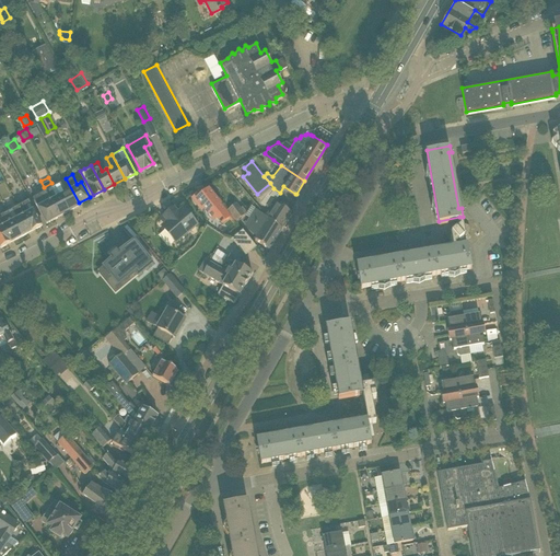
[(65,192),(60,194),(68,208),(79,203),(66,178),(59,182),(65,192)]
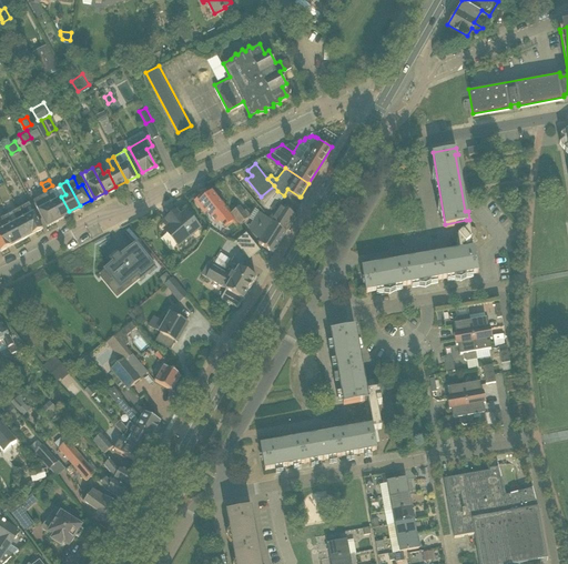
[(52,188),(46,192),(59,217),(69,211),(61,197),(58,198),(52,188)]
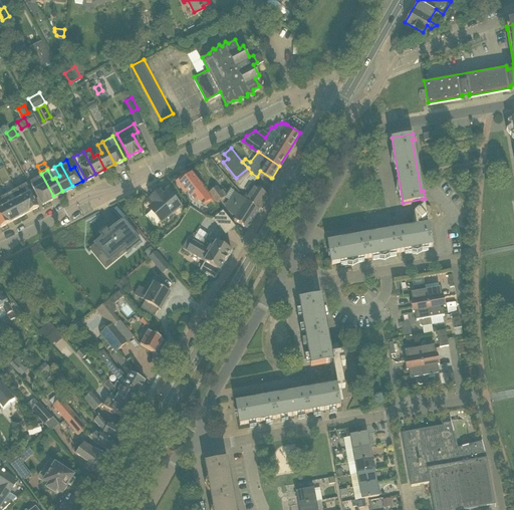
[(203,201),(210,195),(192,172),(187,176),(185,173),(177,179),(185,189),(187,188),(191,193),(195,190),(203,201)]
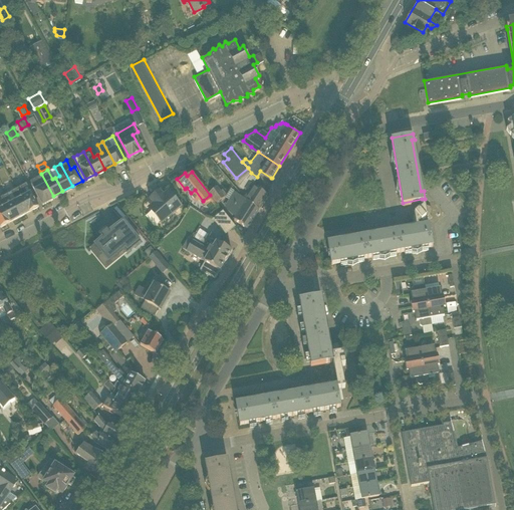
[(41,174),(35,177),(30,179),(42,202),(53,196),(41,174)]
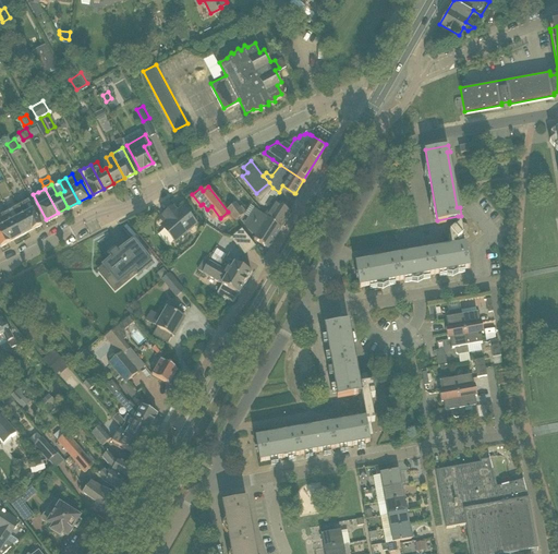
[(281,226),(291,209),(270,193),(265,201),(273,206),(267,214),(281,226)]
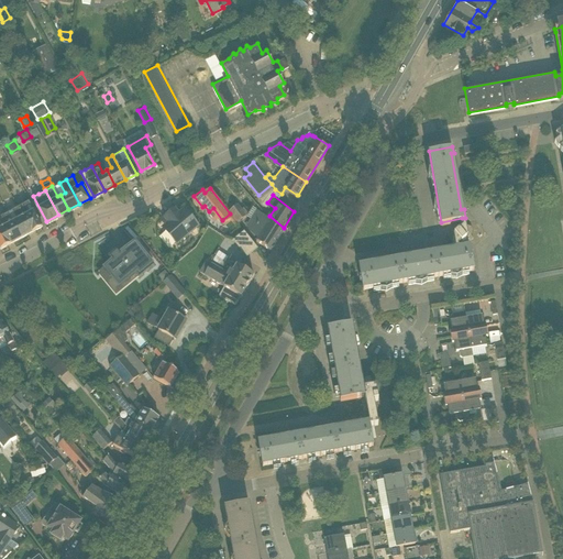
[(32,230),(42,223),(34,208),(30,211),(24,201),(18,205),(32,230)]
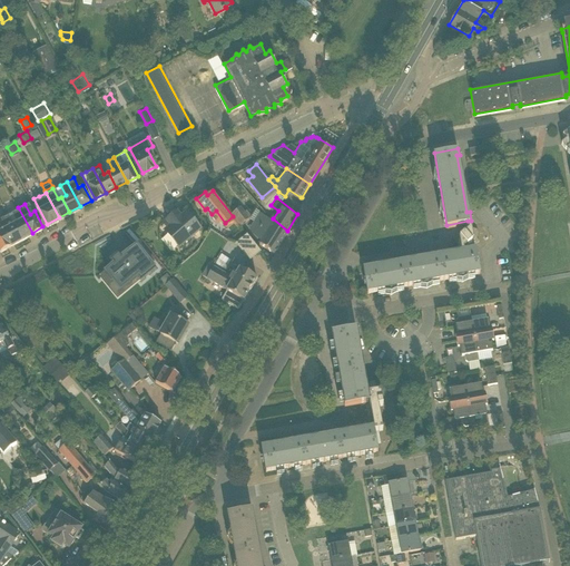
[(241,204),(232,211),(242,222),(249,215),(241,204)]
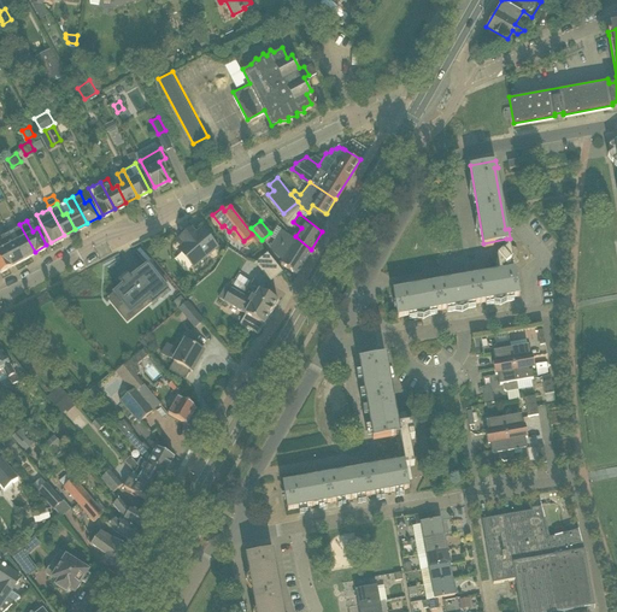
[(19,224),(13,228),(9,230),(23,258),(35,252),(19,224)]
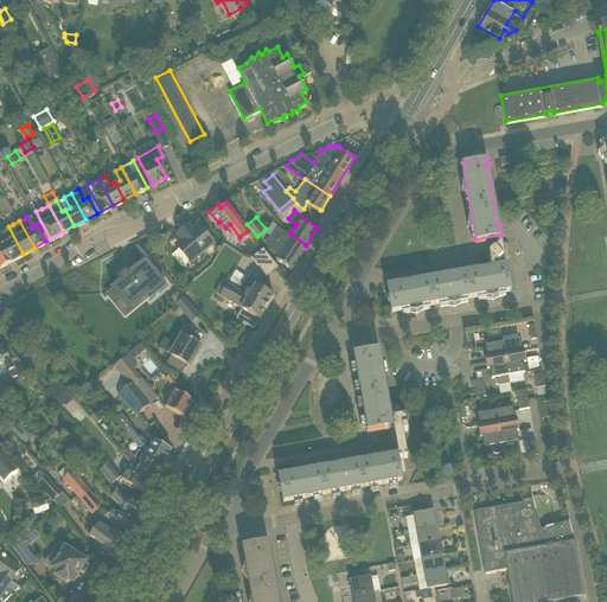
[(195,228),(189,222),(177,231),(185,239),(179,245),(191,260),(215,239),(200,223),(195,228)]
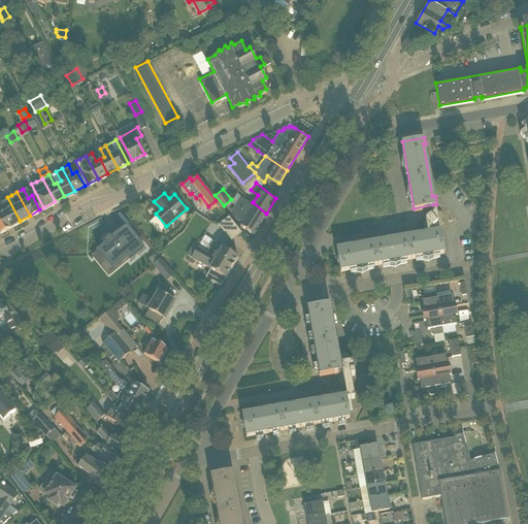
[(254,232),(260,223),(266,214),(253,202),(251,205),(240,194),(231,207),(241,220),(239,223),(254,232)]
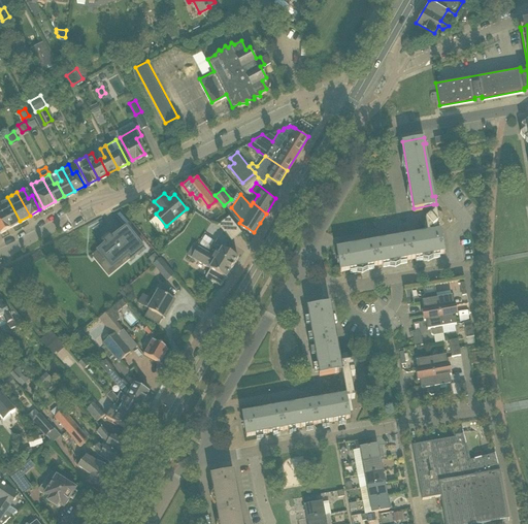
[(7,197),(3,199),(0,200),(0,205),(10,226),(20,221),(7,197)]
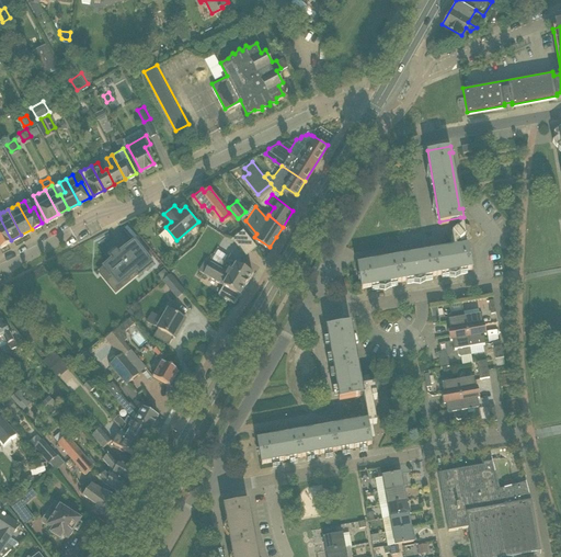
[(0,245),(0,246),(11,240),(0,218),(0,245)]
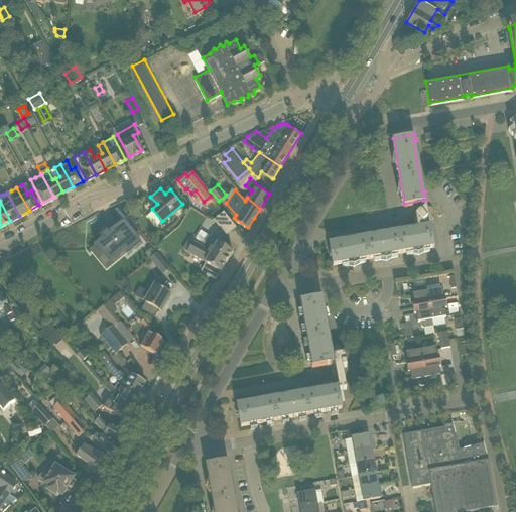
[(415,213),(415,214),(417,228),(426,227),(425,222),(433,215),(424,205),(415,213)]
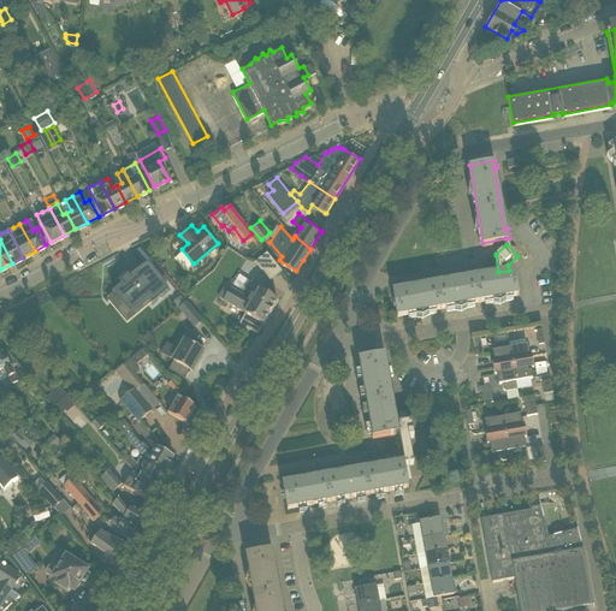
[(270,277),(280,267),(267,250),(255,260),(270,277)]
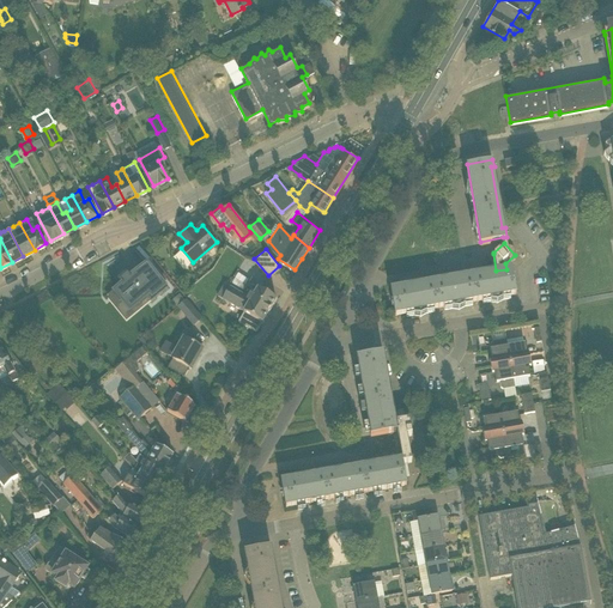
[(129,306),(147,292),(151,298),(167,285),(147,261),(131,274),(128,272),(120,278),(122,281),(114,287),(129,306)]
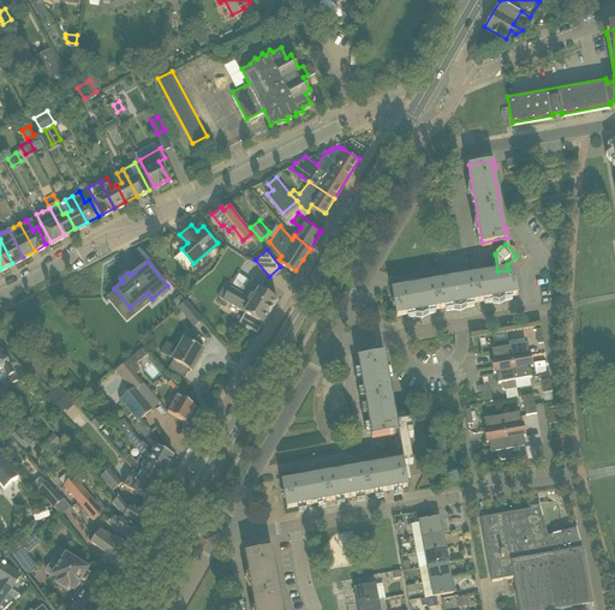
[(508,270),(497,271),(400,288),(399,285),(392,287),(396,312),(518,292),(514,269),(508,270)]
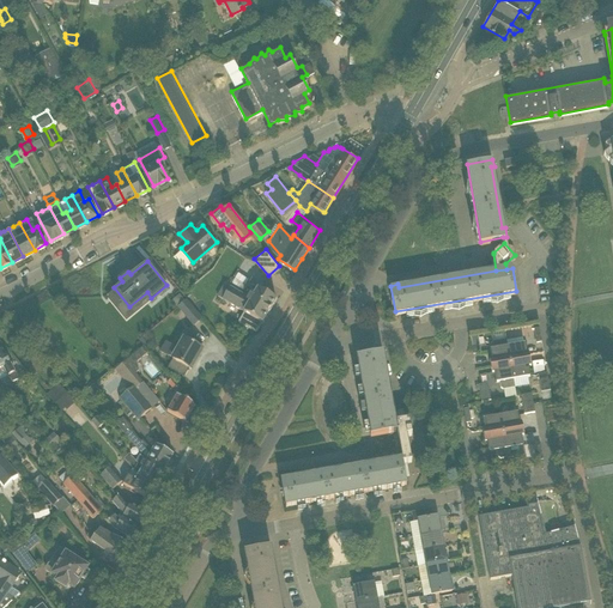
[(244,293),(269,309),(277,297),(260,286),(262,281),(252,275),(250,278),(238,269),(232,280),(244,287),(248,281),(250,284),(246,292),(244,293)]
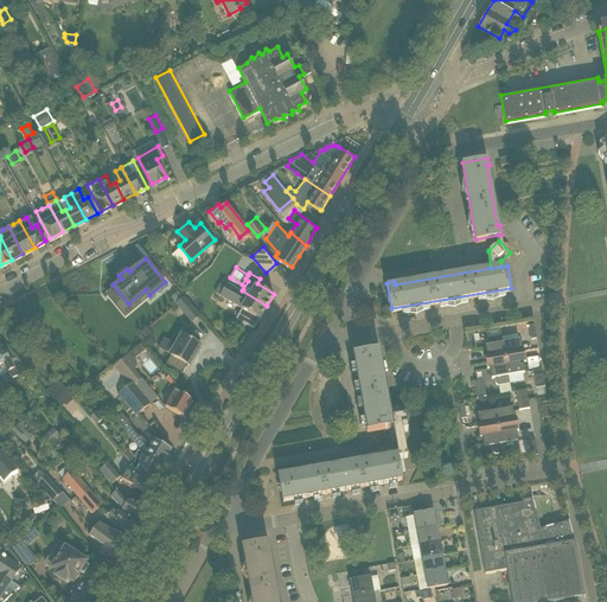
[(237,315),(254,326),(259,316),(260,318),(267,306),(242,290),(243,289),(223,277),(216,289),(242,305),(241,306),(242,307),(237,315)]
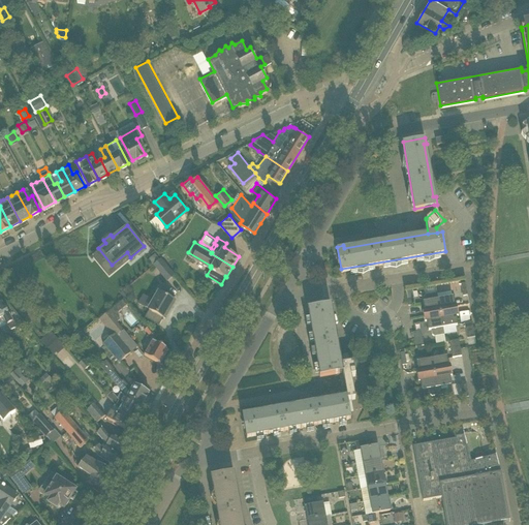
[(159,256),(155,251),(148,257),(152,263),(159,256)]
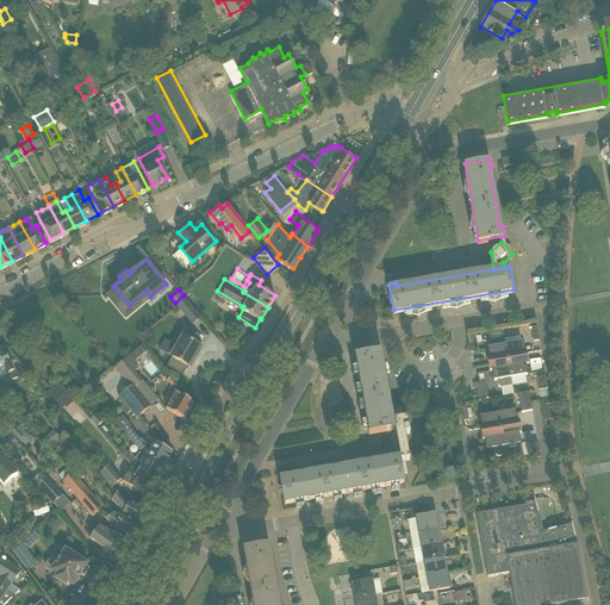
[(193,319),(201,313),(186,295),(178,301),(193,319)]
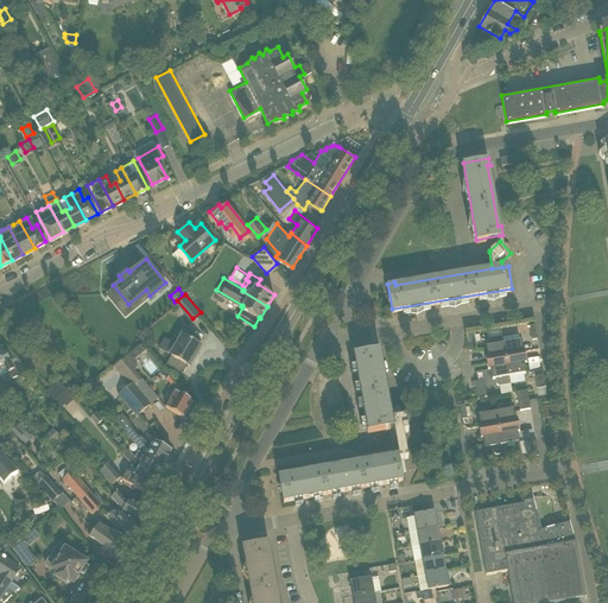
[(200,343),(202,338),(185,328),(182,334),(178,331),(173,340),(177,342),(171,351),(190,363),(201,343),(200,343)]
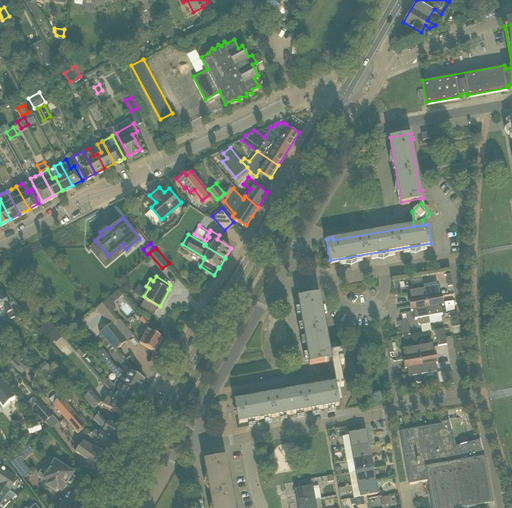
[(439,293),(438,284),(424,287),(426,300),(443,297),(442,292),(439,293)]
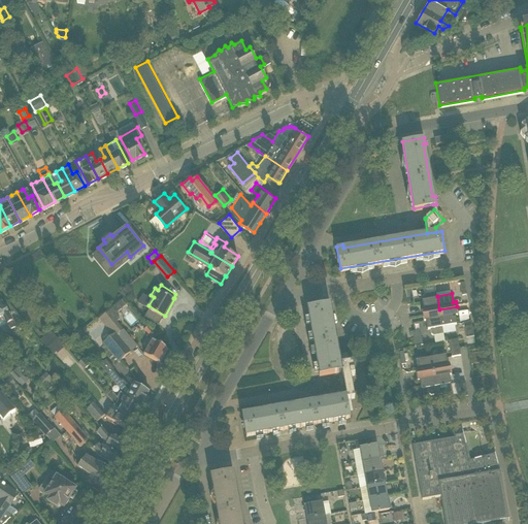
[(108,307),(108,308),(117,319),(120,316),(118,314),(118,308),(127,301),(123,296),(113,304),(108,307)]
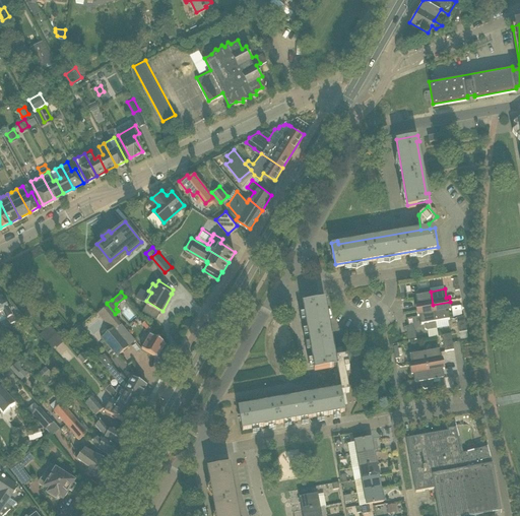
[(416,294),(418,308),(433,305),(431,292),(416,294)]
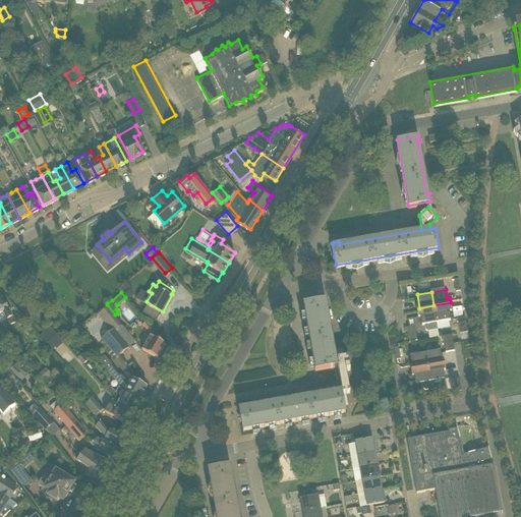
[(15,320),(12,312),(5,298),(3,298),(1,295),(0,295),(0,320),(0,321),(7,317),(10,322),(15,320)]
